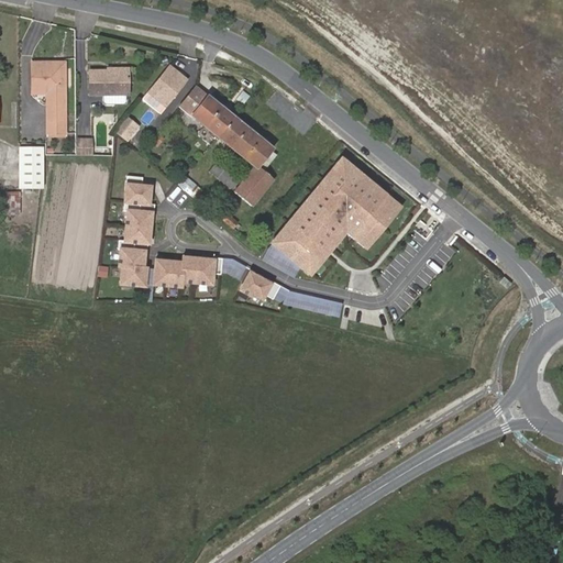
[(45,88),(45,95),(45,132),(63,132),(63,64),(30,63),(30,88),(45,88)]
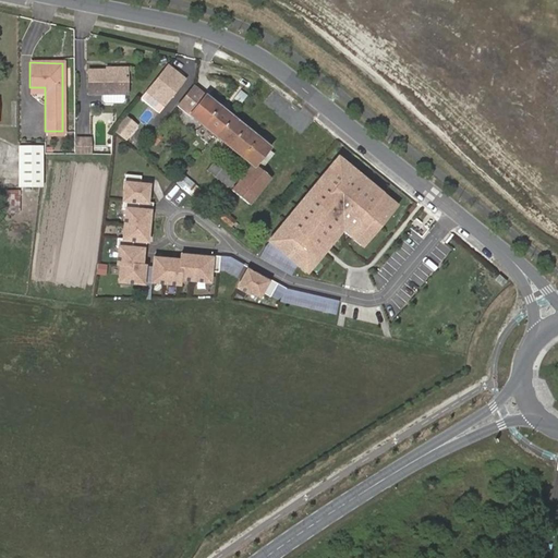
[(161,104),(183,79),(166,64),(144,89),(161,104)]
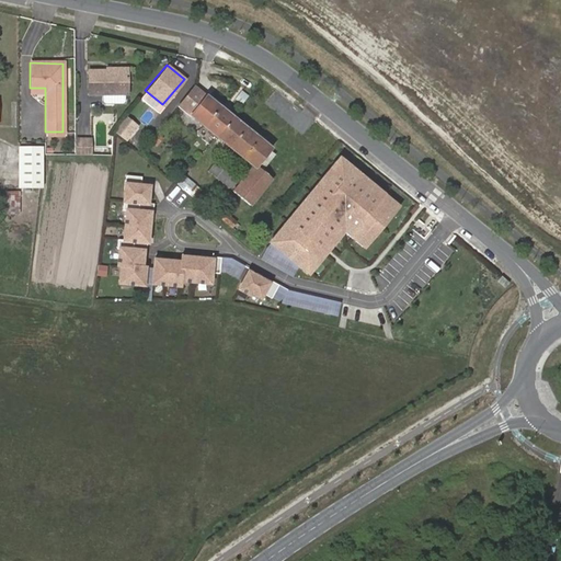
[(105,70),(89,70),(89,94),(102,93),(124,93),(126,93),(126,70),(105,70)]
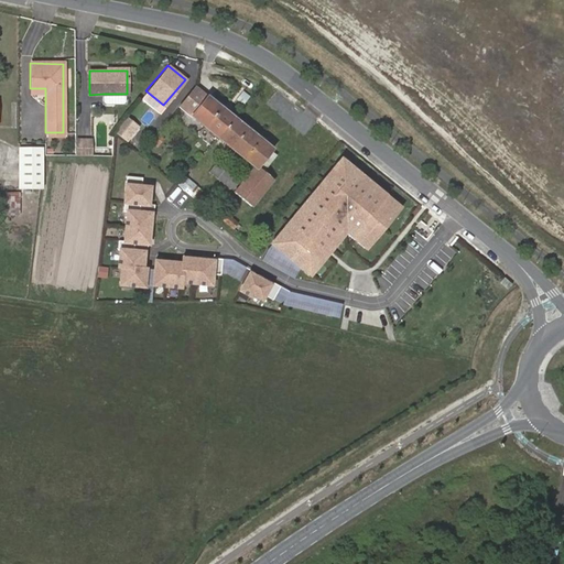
[(180,106),(191,115),(206,96),(195,87),(180,106)]
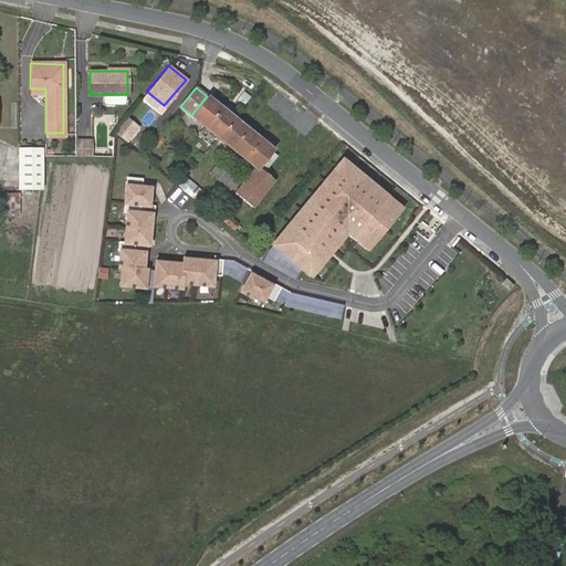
[(164,105),(146,91),(140,97),(157,113),(164,105)]
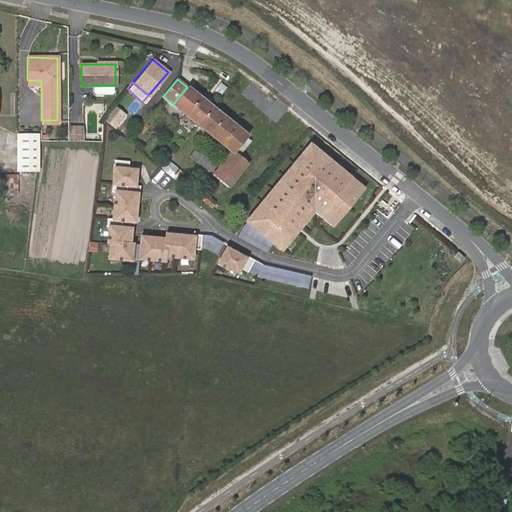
[(113,92),(113,85),(93,85),(93,93),(94,94),(112,94),(113,92)]
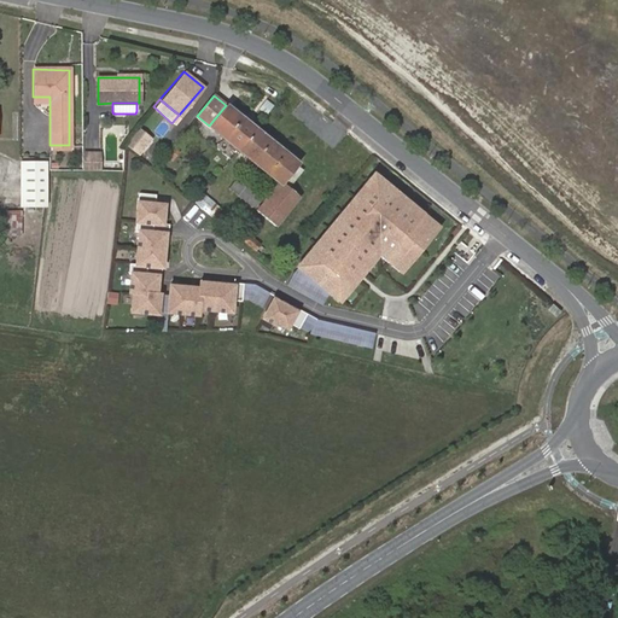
[(226,105),(209,126),(225,139),(240,118),(226,105)]
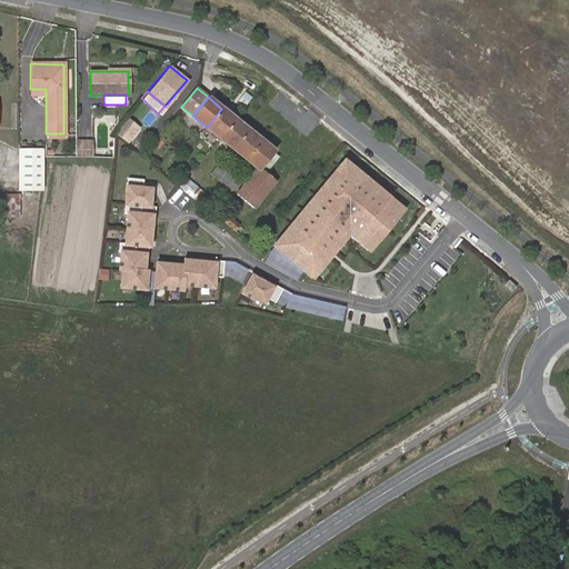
[(235,119),(221,109),(207,128),(219,138),(235,119)]
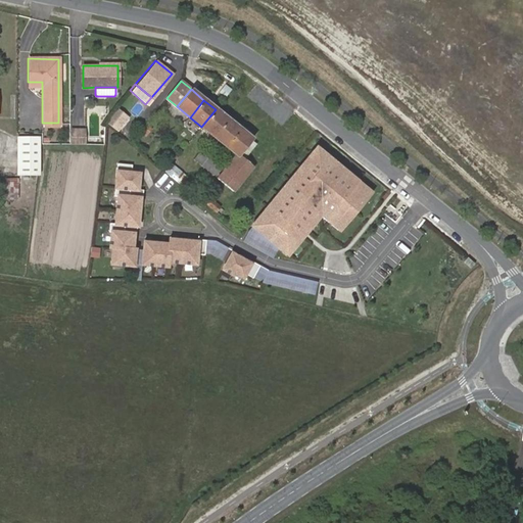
[(115,125),(124,115),(114,107),(106,117),(115,125)]
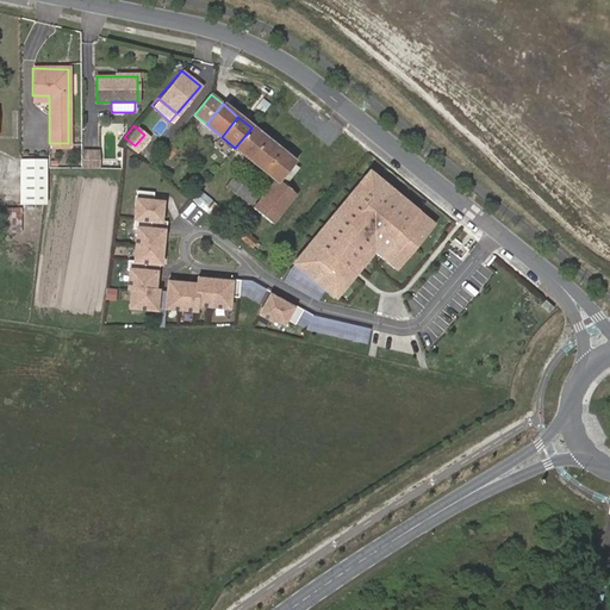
[(307,174),(251,128),(235,148),(277,182),(291,194),(307,174)]
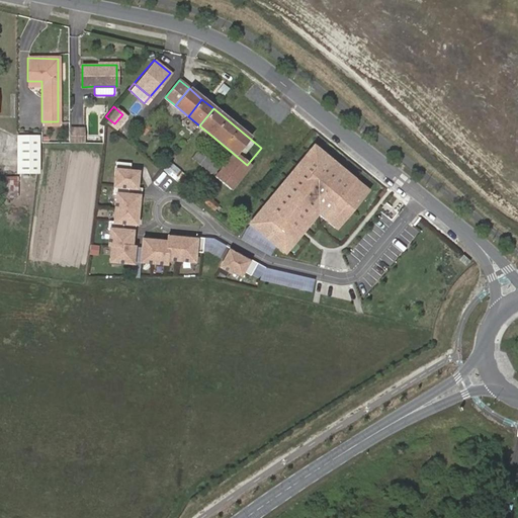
[(114,123),(105,116),(102,119),(111,127),(114,123)]
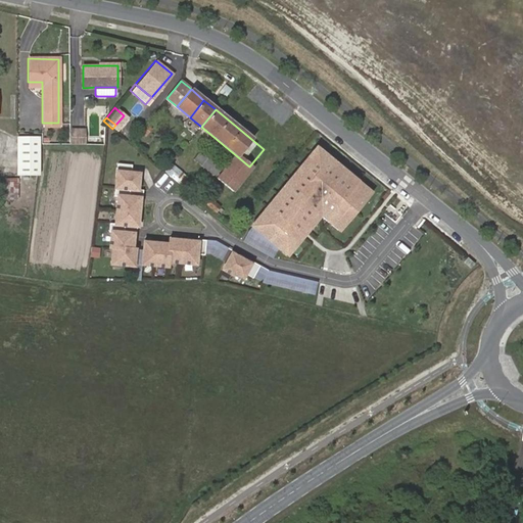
[(146,132),(150,127),(145,123),(141,128),(146,132)]
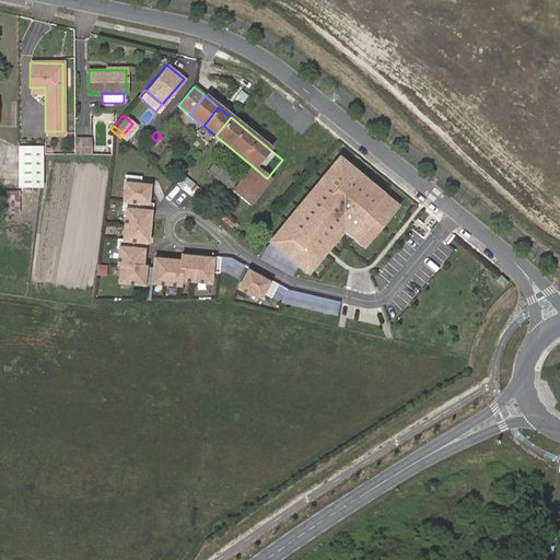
[(88,139),(72,139),(71,154),(86,154),(88,139)]
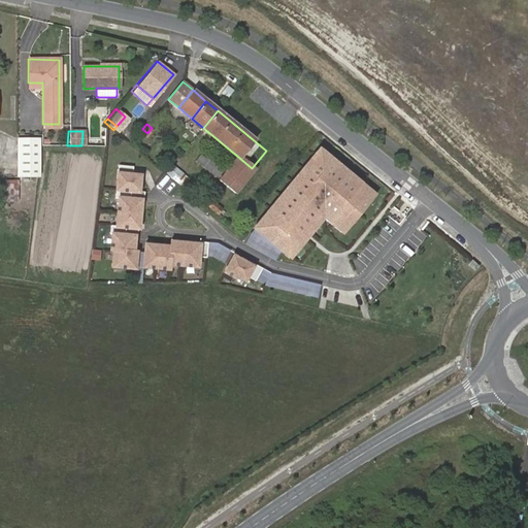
[(35,174),(36,136),(15,136),(14,174),(35,174)]
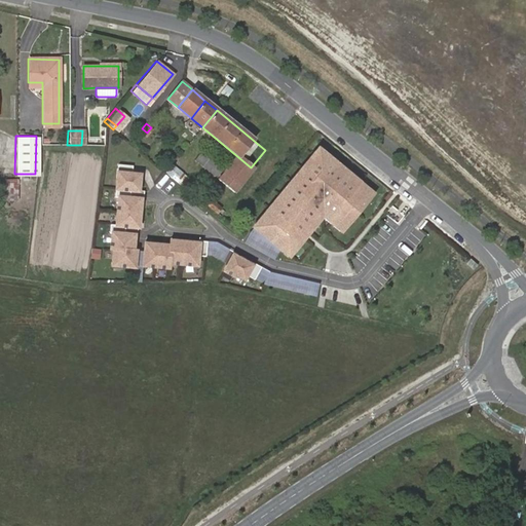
[(342,234),(377,193),(318,146),(251,228),(290,260),(324,219),(342,234)]
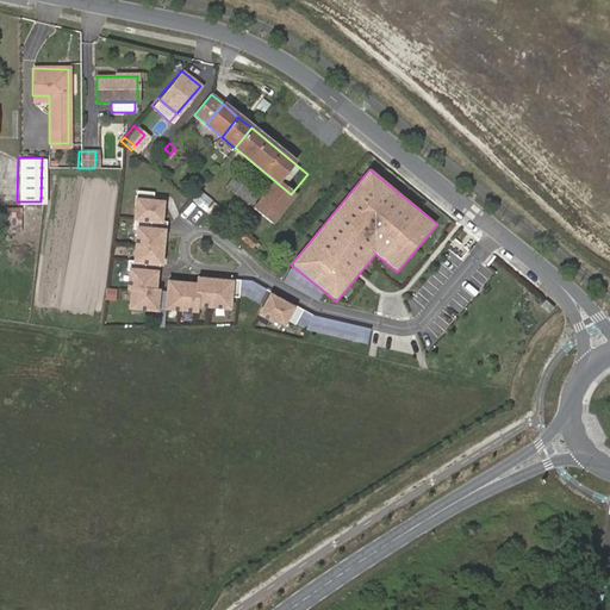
[(260,193),(237,174),(228,186),(250,205),(260,193)]
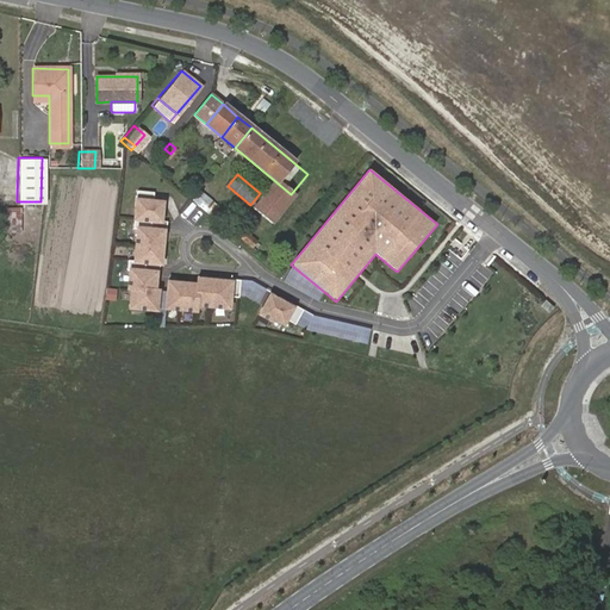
[(291,194),(277,182),(255,210),(273,224),(294,197),(291,194)]
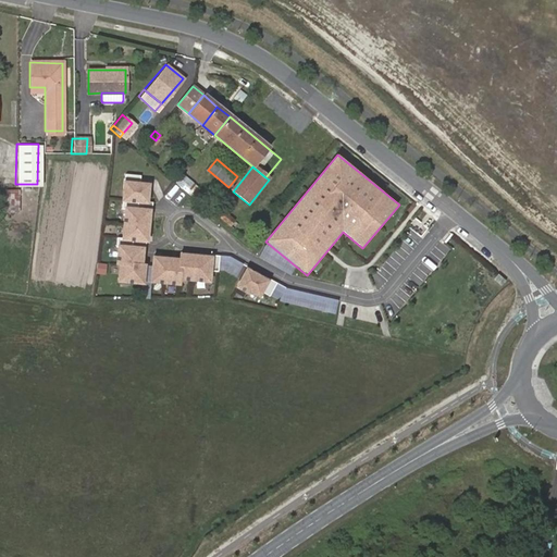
[(173,178),(176,183),(183,174),(180,171),(173,178)]
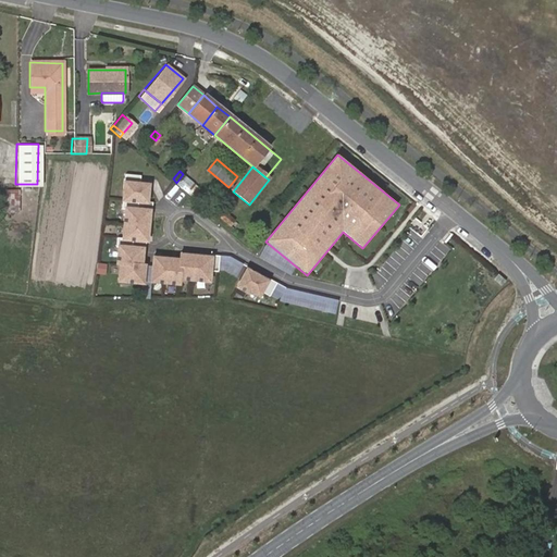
[(186,190),(185,192),(192,197),(196,192),(193,188),(196,185),(183,174),(176,183),(186,190)]
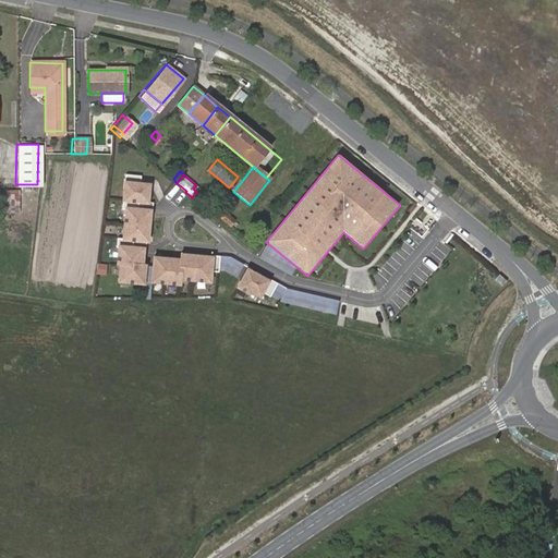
[(119,281),(143,283),(144,268),(141,267),(143,251),(132,250),(133,242),(146,243),(149,213),(137,211),(137,204),(146,204),(147,186),(138,185),(140,178),(125,177),(122,211),(125,211),(123,241),(118,240),(117,250),(119,250),(118,266),(121,266),(119,281)]
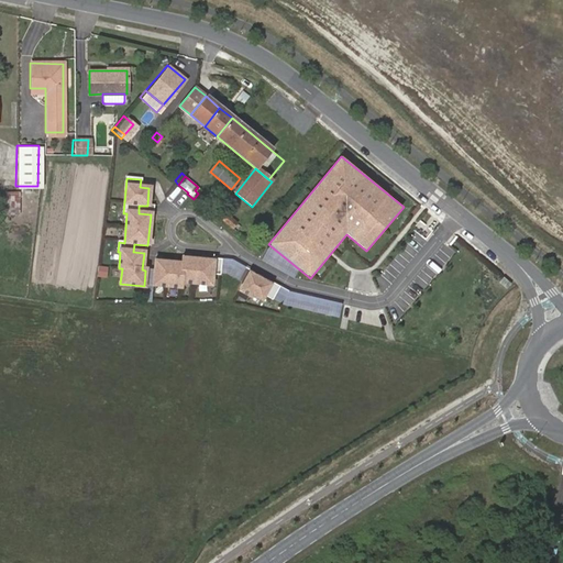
[(20,208),(20,191),(6,191),(6,208),(20,208)]
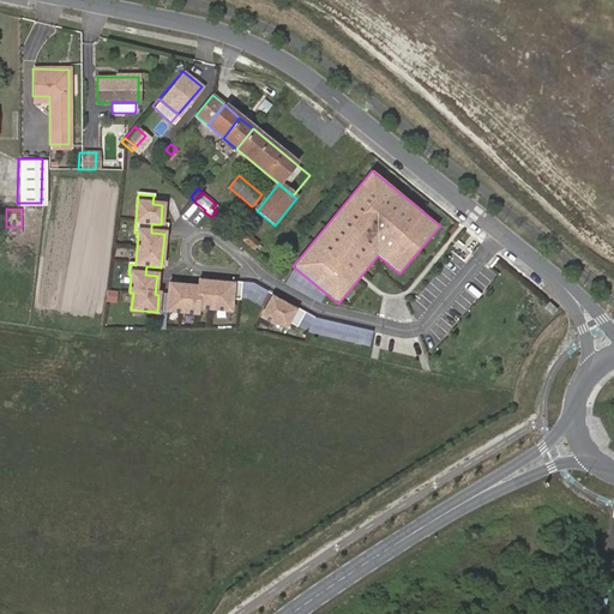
[(294,242),(301,235),(294,227),(286,236),(294,242)]
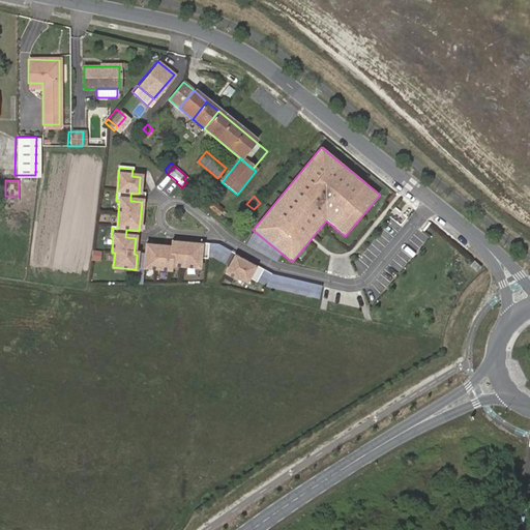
[(222,209),(215,204),(212,209),(218,214),(222,209)]
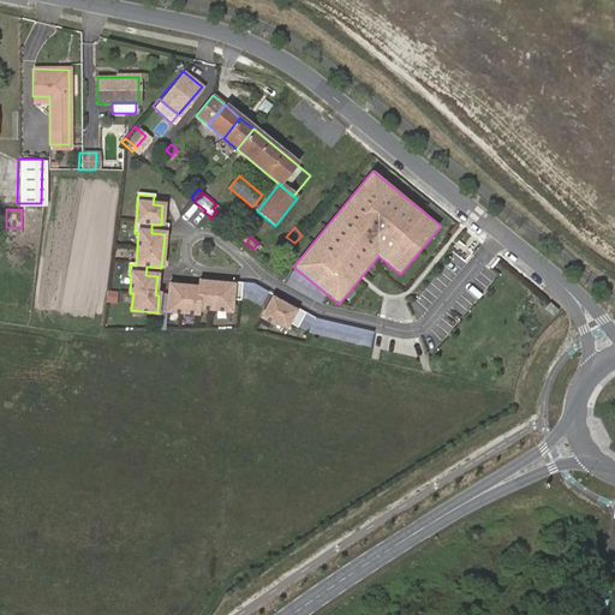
[(197,285),(167,282),(166,314),(174,315),(175,310),(180,310),(180,315),(189,315),(189,311),(193,311),(192,316),(199,316),(199,310),(204,311),(204,306),(209,308),(209,311),(219,312),(219,308),(224,309),(222,312),(234,312),(237,284),(198,279),(197,285)]
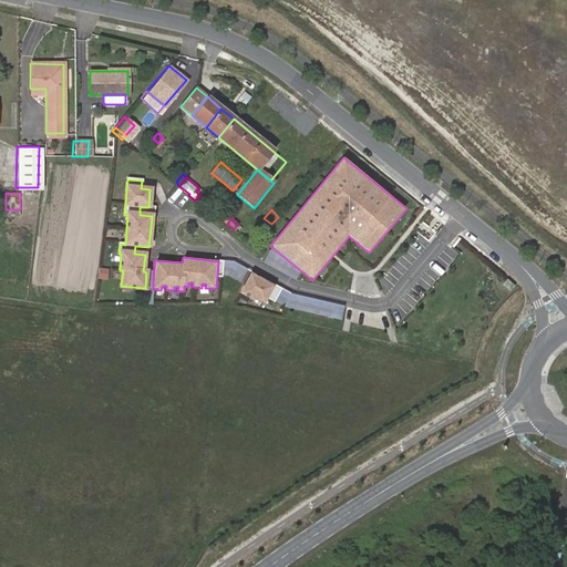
[(276,286),(251,271),(239,294),(260,306),(263,302),(266,305),(276,286)]
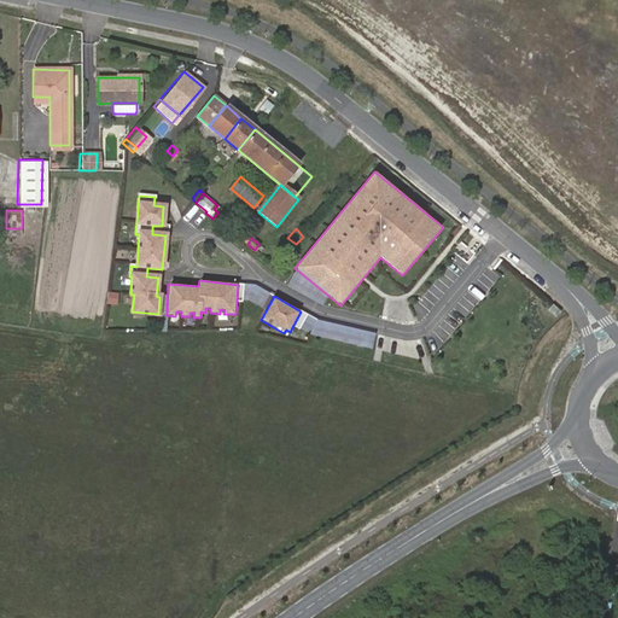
[(299,314),(297,328),(313,331),(315,316),(299,314)]
